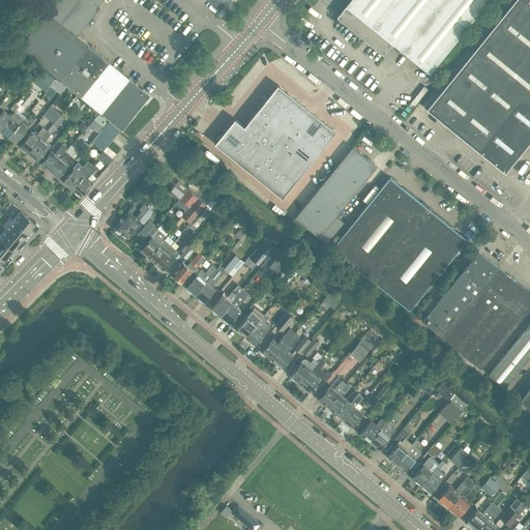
[(226,0),(52,0),(45,9),(47,11),(19,46),(121,129),(150,94),(77,34),(99,6),(98,4),(101,0),(208,0),(219,8),(226,0)]
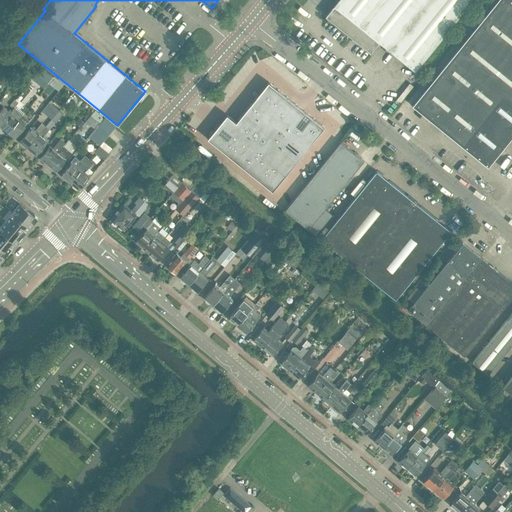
[(415,71),(472,0),(337,0),(325,16),(371,53),(379,42),(415,71)]
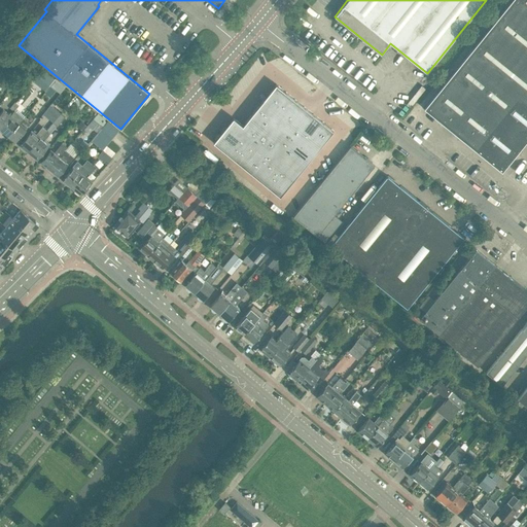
[(526,140),(526,0),(512,0),(425,108),(502,171),(526,140)]
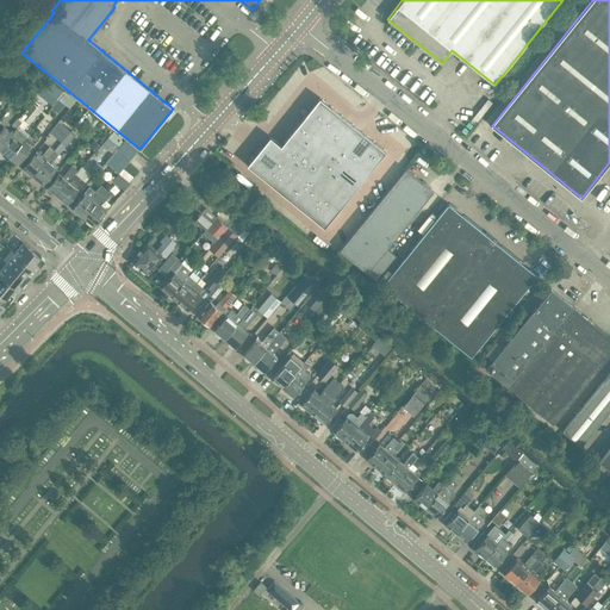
[(319,97),(306,113),(318,123),(331,107),(319,97)]
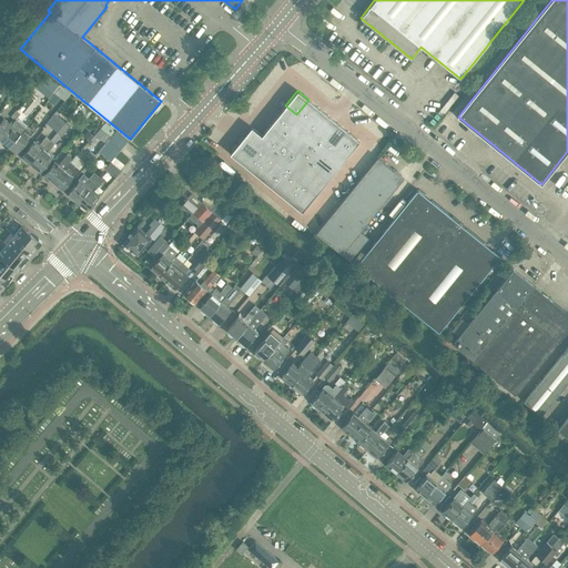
[(32,94),(24,103),(31,109),(39,100),(32,94)]
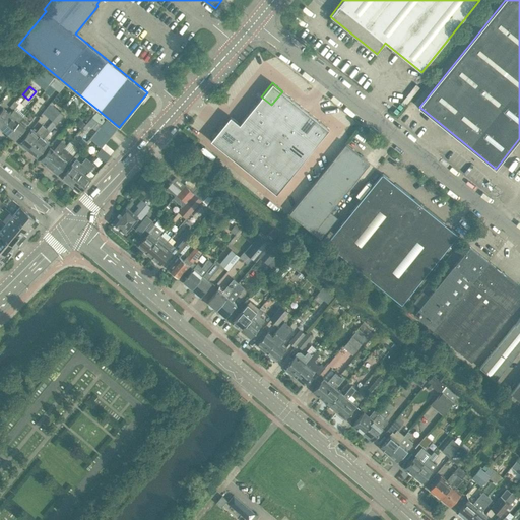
[(282,91),(271,105),(280,113),(291,99),(282,91)]
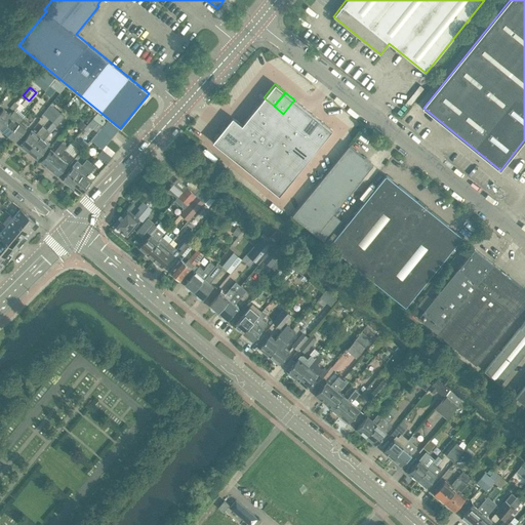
[(264,97),(256,107),(284,130),(292,121),(283,114),(274,106),(264,97)]
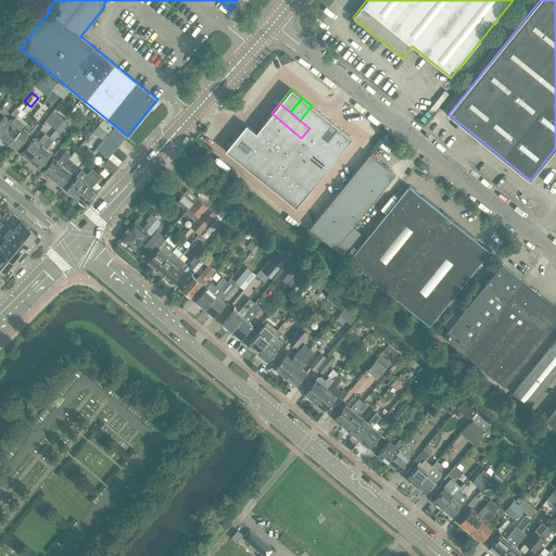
[(312,105),(300,121),(310,128),(321,113),(312,105)]
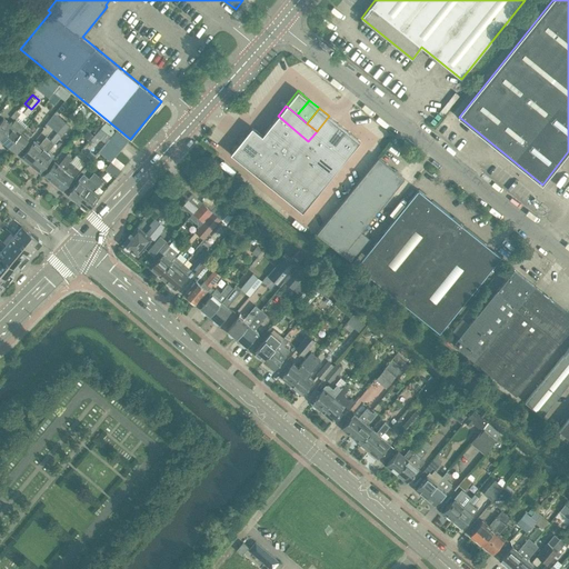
[(0,138),(0,139),(16,120),(20,115),(16,110),(11,117),(13,119),(10,123),(3,118),(0,121),(0,138)]
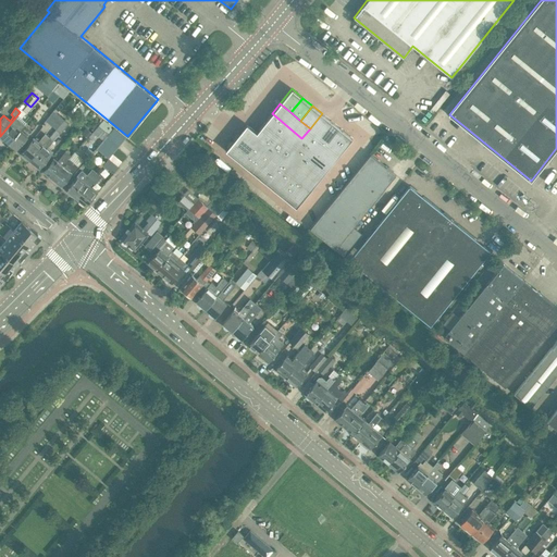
[(53,111),(46,120),(56,130),(64,120),(53,111)]
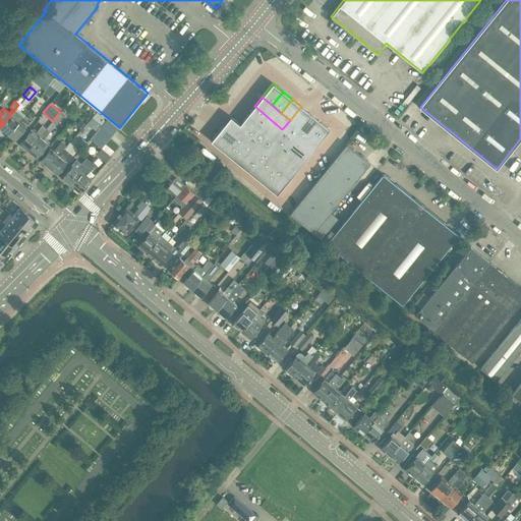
[(254,106),(246,115),(275,138),(282,129),(254,106)]
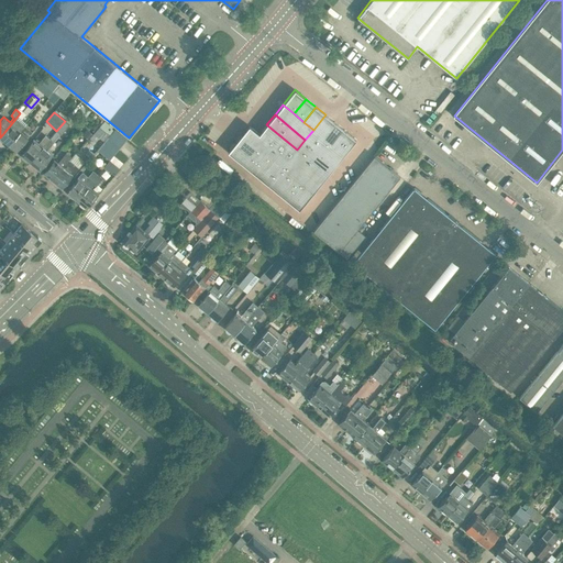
[(326,114),(313,130),(323,138),(335,122),(326,114)]
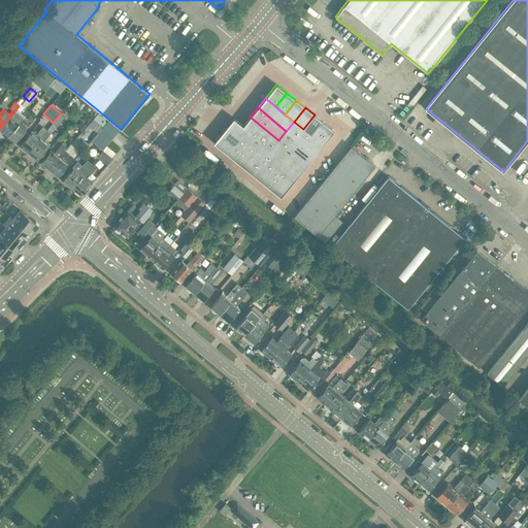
[(18,110),(17,112),(14,111),(0,129),(8,135),(23,118),(25,117),(18,110)]
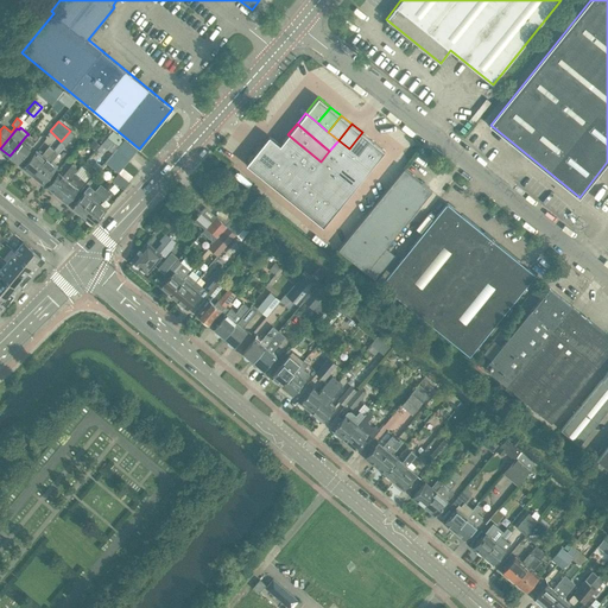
[(70,131),(61,141),(65,145),(67,146),(75,135),(70,131)]
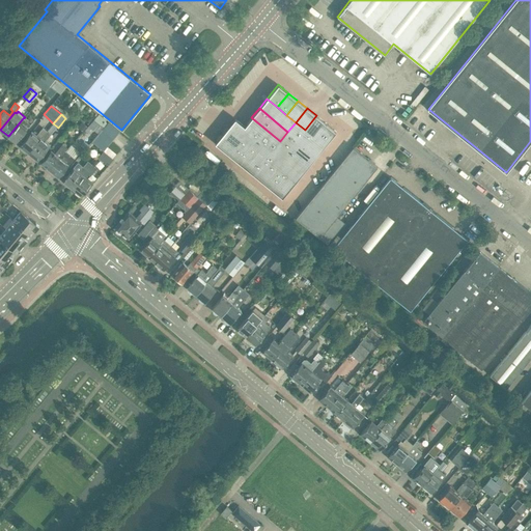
[(107,121),(99,114),(88,127),(96,134),(107,121)]
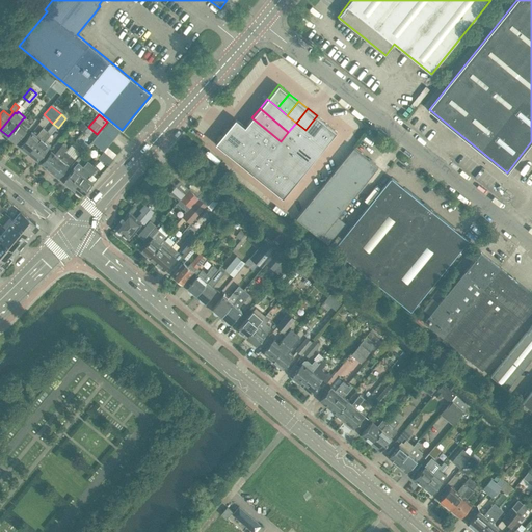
[(317,115),(306,130),(315,137),(326,124),(317,115)]
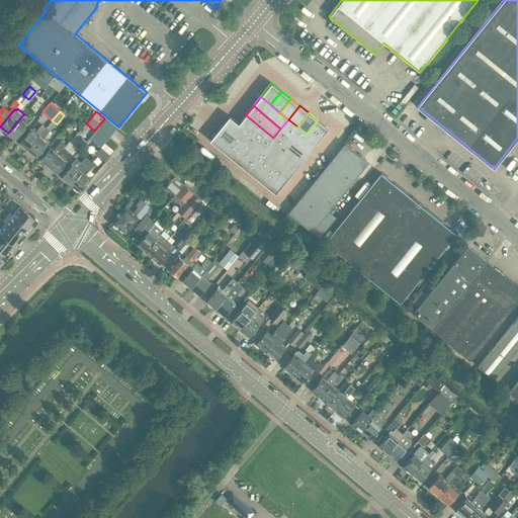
[(238,123),(248,132),(257,139),(266,147),(273,138),(245,114),(238,123)]
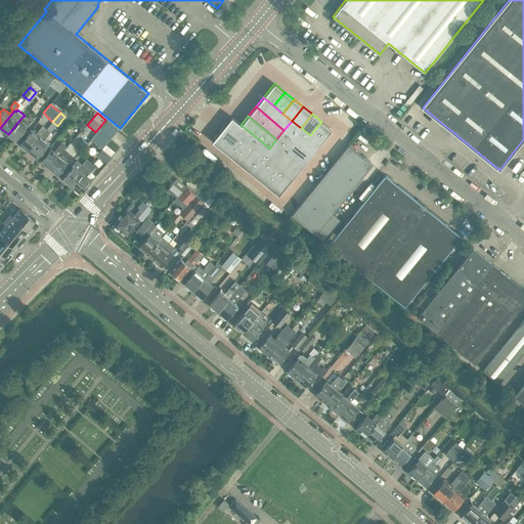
[(15,140),(30,123),(23,117),(8,134),(15,140)]
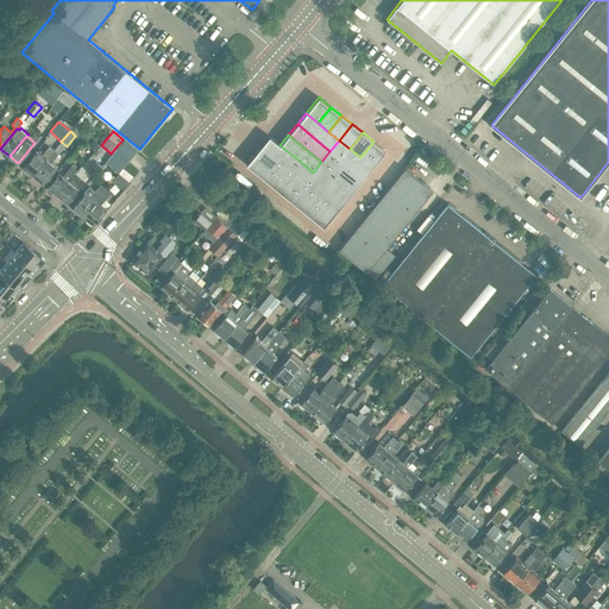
[(269,136),(261,146),(283,164),(292,155),(280,145),(269,136)]
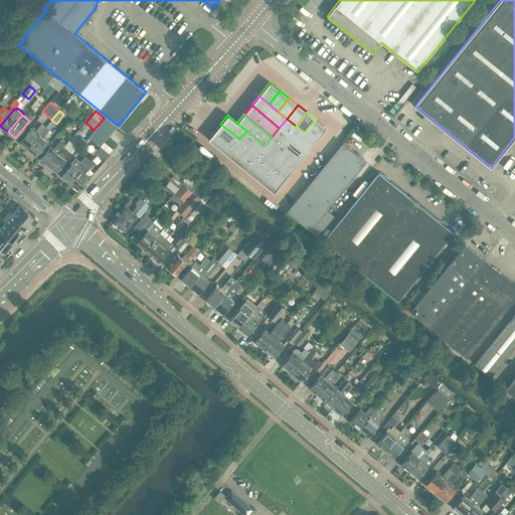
[(115,129),(117,128),(105,118),(93,132),(105,142),(112,134),(115,129)]
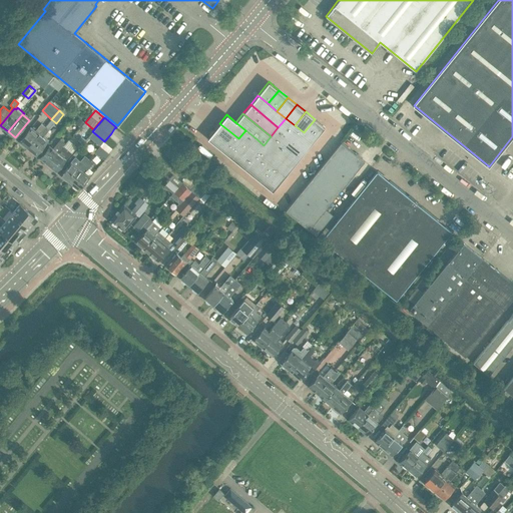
[(286,118),(278,127),(307,150),(314,141),(304,132),(295,125),(286,118)]
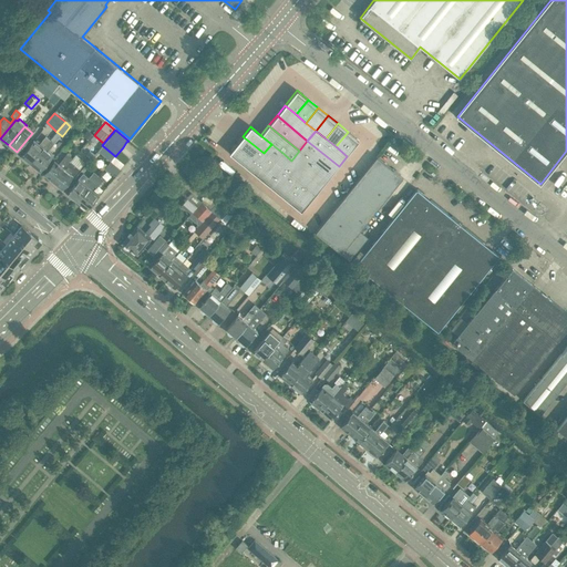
[(348,132),(336,146),(347,156),(359,141),(348,132)]
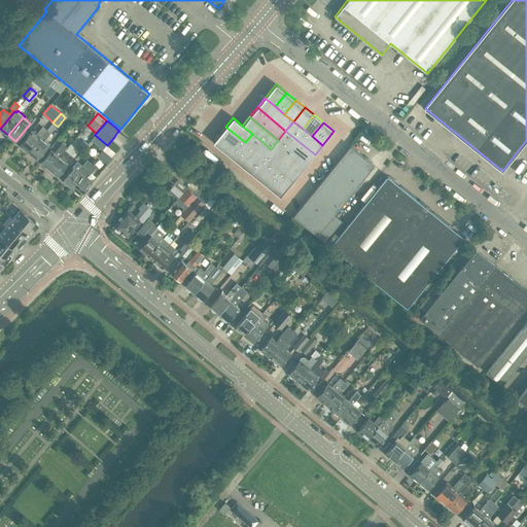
[(37,160),(50,144),(45,139),(54,130),(49,127),(46,130),(29,151),(32,154),(32,156),(35,159),(36,159),(37,160)]
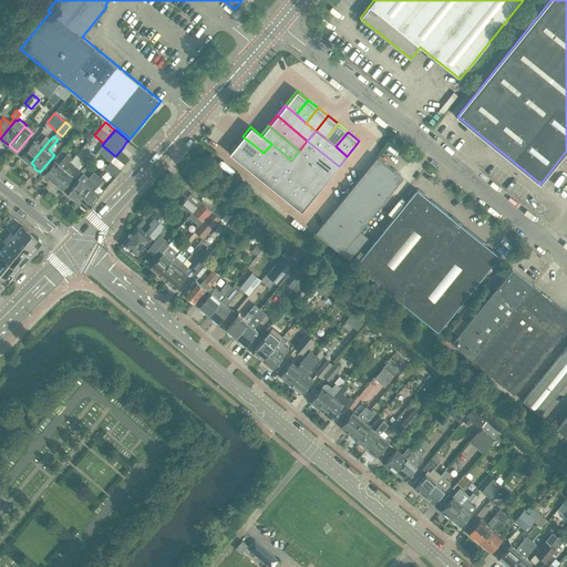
[(243,136),(237,144),(257,161),(264,153),(243,136)]
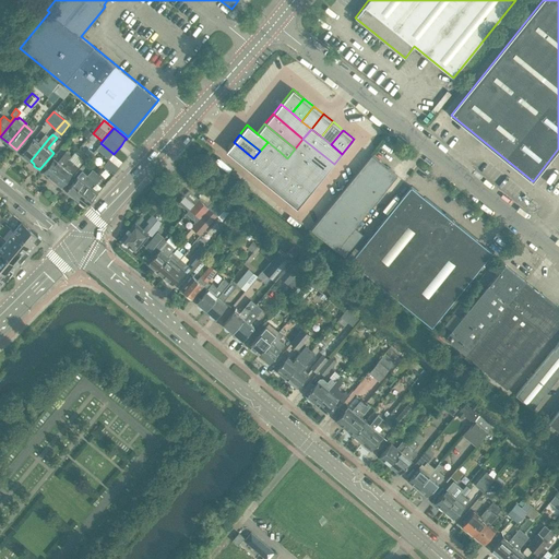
[(31,161),(49,138),(45,135),(38,143),(34,139),(21,153),(22,154),(22,156),(25,158),(26,158),(31,161)]
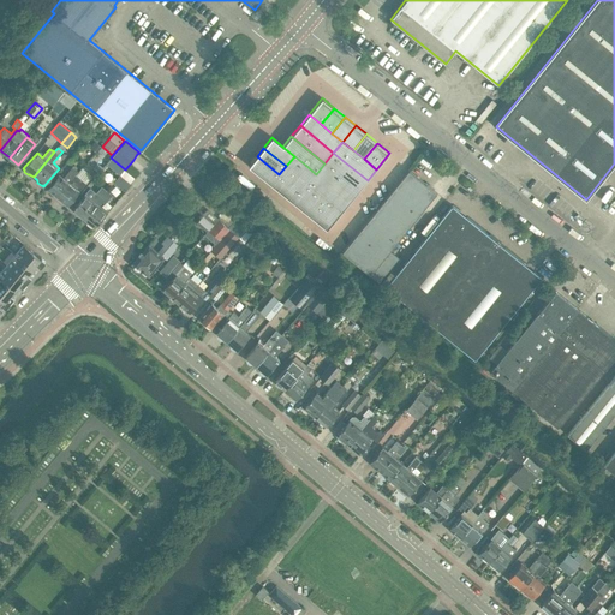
[(333,153),(324,163),(358,190),(368,180),(333,153)]
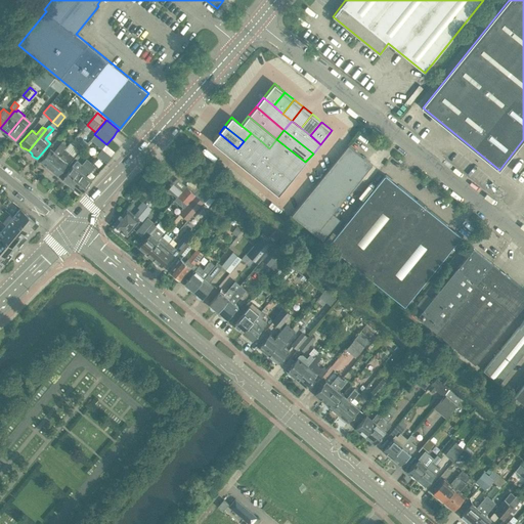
[(219,133),(212,141),(231,157),(237,148),(219,133)]
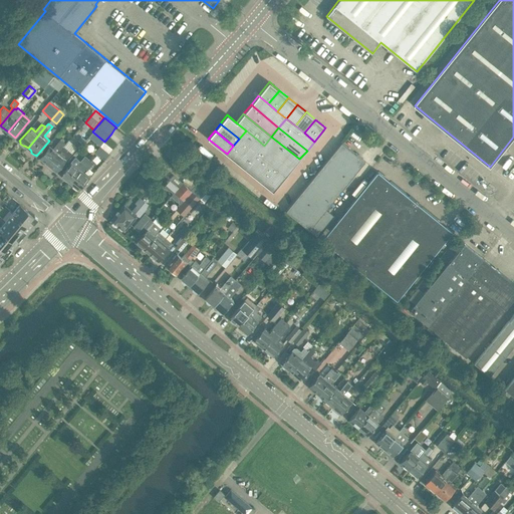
[(233,146),(227,154),(236,162),(255,138),(246,131),(239,139),(233,146)]
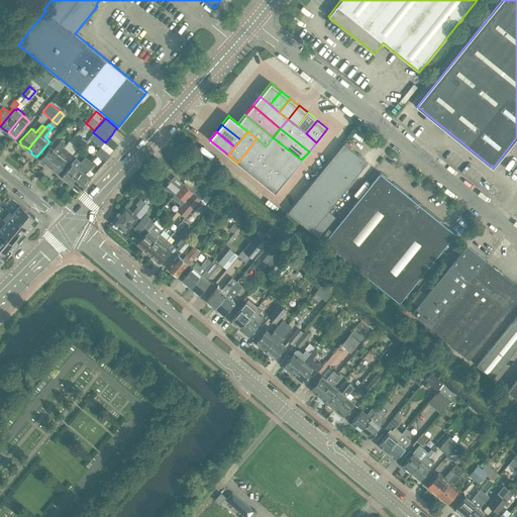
[(273,137),(266,146),(294,169),(301,160),(273,137)]
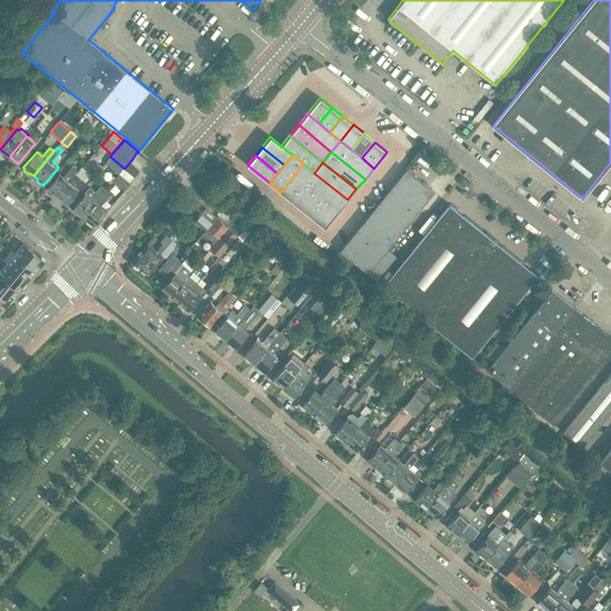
[(303,164),(281,192),(291,201),(306,184),(314,173),(303,164)]
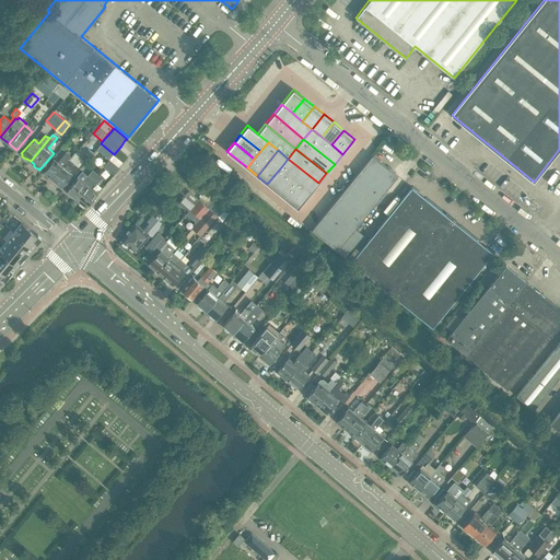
[(50,178),(53,179),(62,167),(69,160),(71,156),(67,153),(66,152),(57,162),(54,159),(43,172),(45,173),(45,175),(46,176),(47,177),(48,178),(50,178)]
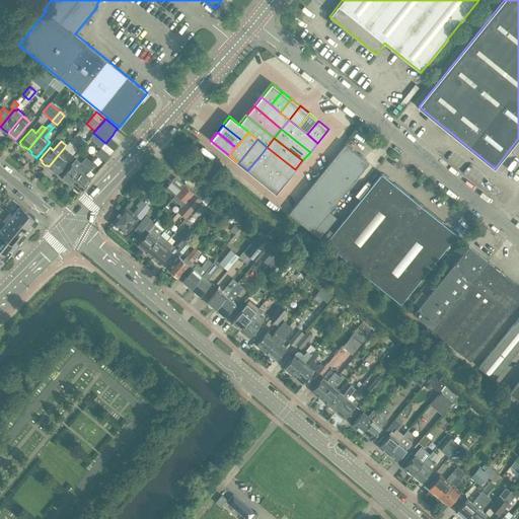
[(322,219),(369,162),(366,160),(367,160),(347,144),(346,144),(345,143),(343,146),(290,214),(312,231),(322,219)]
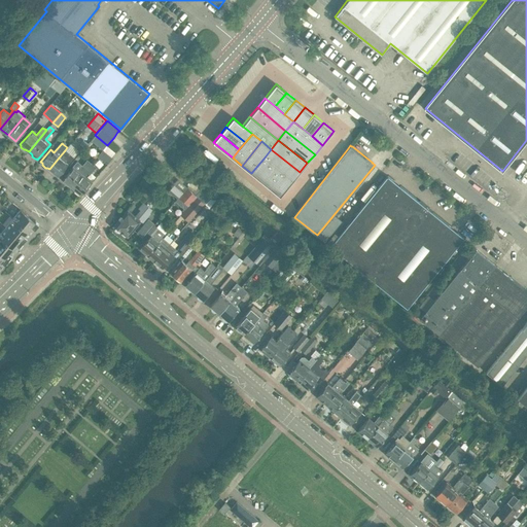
[(106,146),(98,156),(107,165),(107,164),(112,157),(111,156),(114,152),(106,146)]
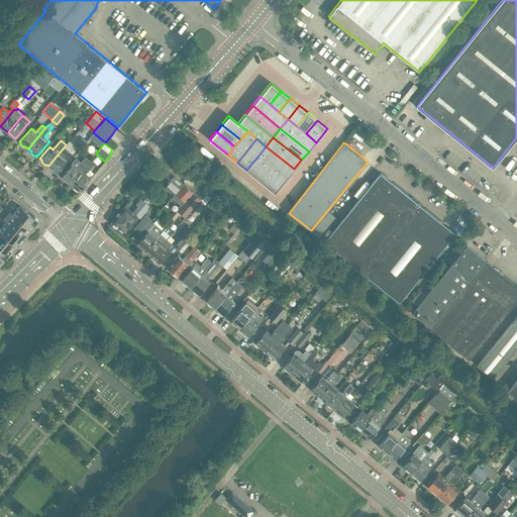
[(266,146),(259,156),(268,163),(277,170),(287,178),(294,169),(266,146)]
